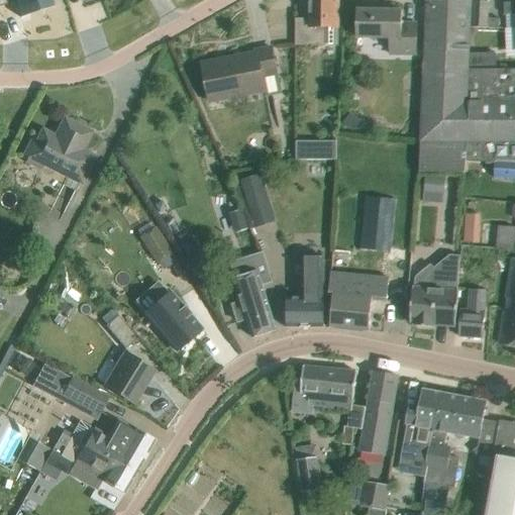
[(13,0),(18,16),(20,15),(19,13),(52,3),(52,5),(54,5),(52,0),(13,0)]
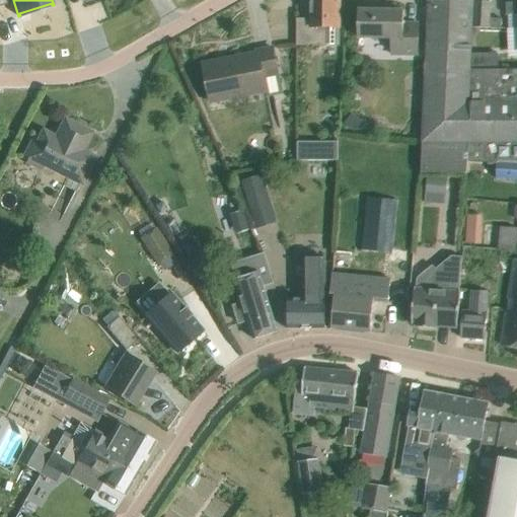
[(296,17),(296,42),(339,42),(339,25),(340,0),(337,0),(309,0),(309,17),(296,17)]
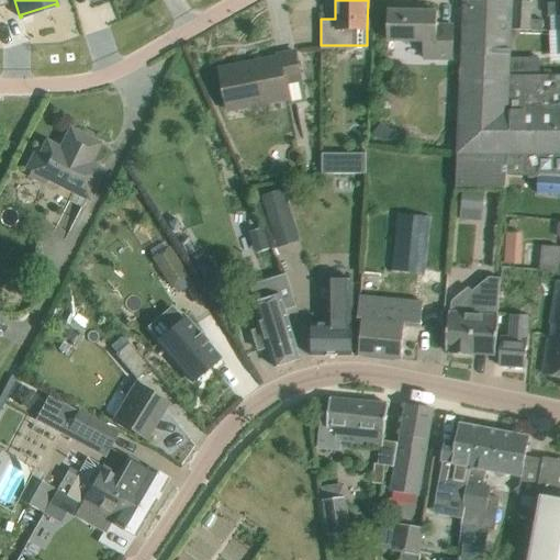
[(538,171),(559,171),(559,73),(538,73),(508,73),(510,56),(511,28),(512,0),(462,0),(456,154),(504,154),(504,169),(538,171)]
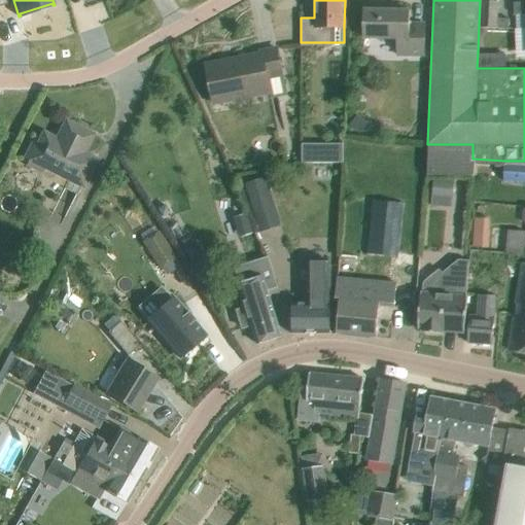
[(497,0),(480,0),(479,26),(508,27),(509,18),(496,16),(497,0)]
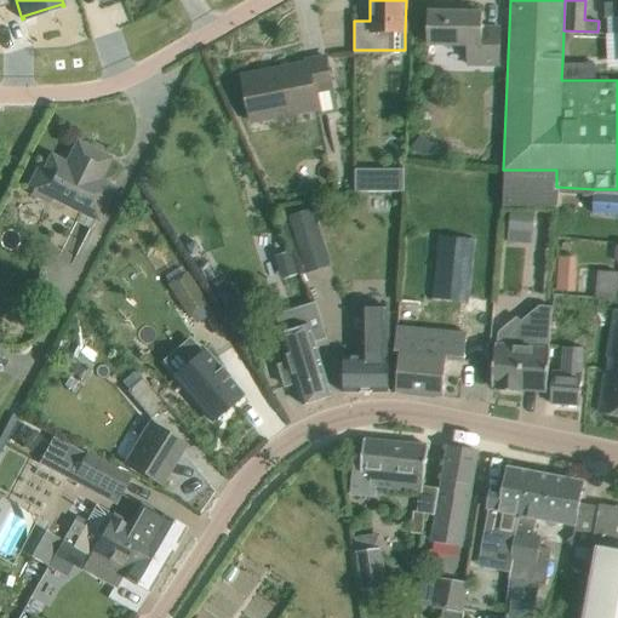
[(617,15),(617,0),(604,1),(604,16),(617,15)]
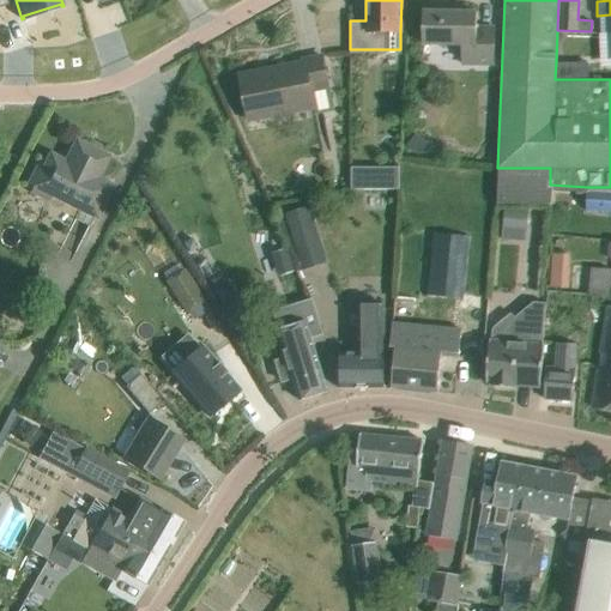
[(461,11),(461,5),(423,4),(422,42),(460,43),(460,61),(492,61),(494,25),(476,25),(476,11),(461,11)]
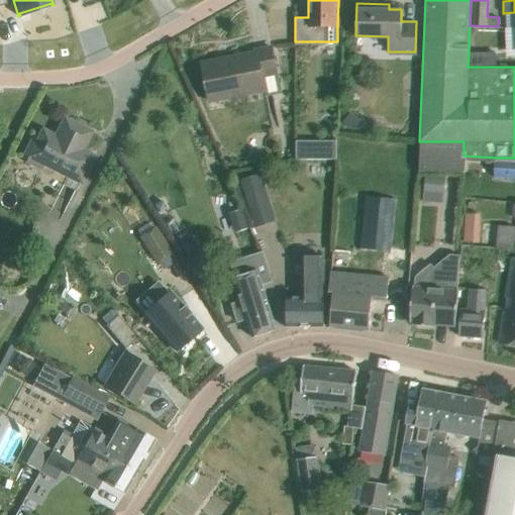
[(254,49),(254,52),(201,62),(209,100),(279,86),(271,45),(254,49)]
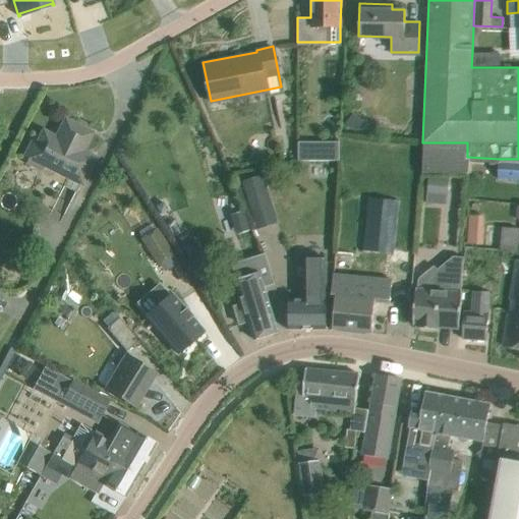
[(471,67),(499,67),(499,52),(472,52),(471,67)]
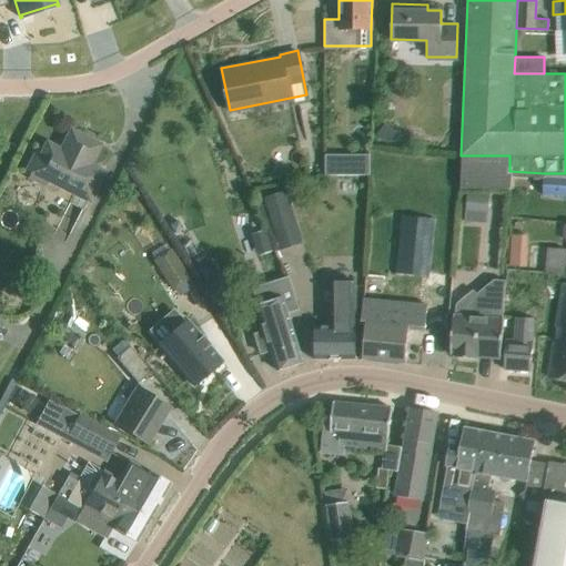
[(383,121),(374,132),(386,142),(395,131),(383,121)]
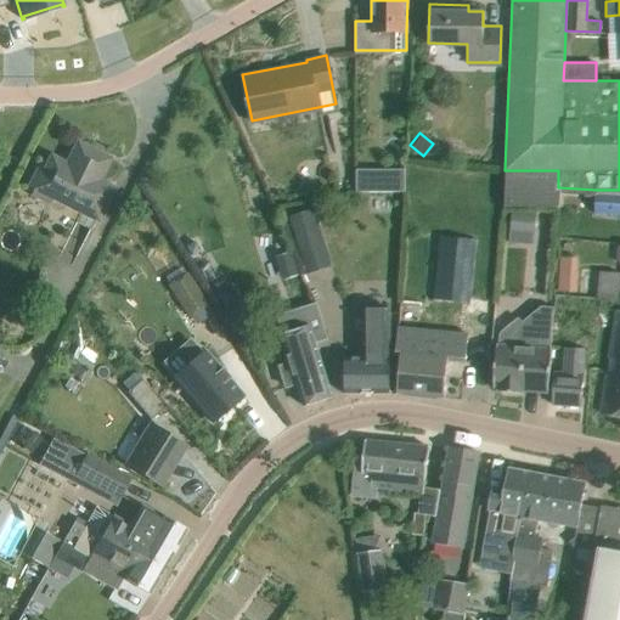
[(96,179),(107,157),(75,142),(66,164),(50,157),(43,173),(38,169),(29,185),(35,187),(33,193),(49,201),(51,196),(97,218),(112,186),(96,179)]
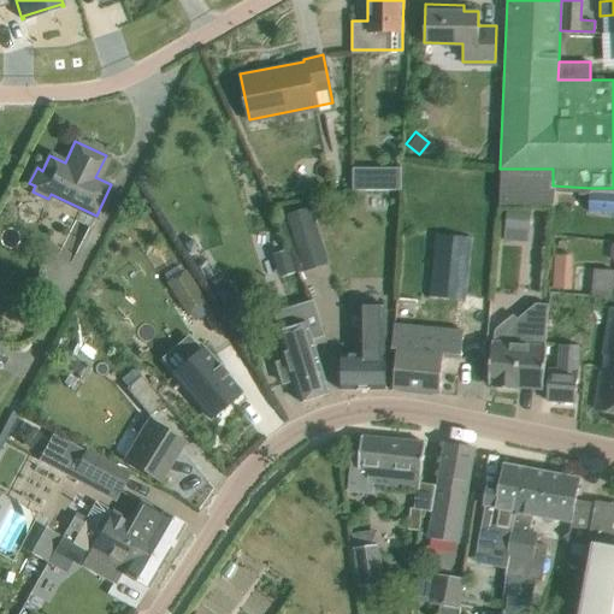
[(352,166),(352,189),(399,189),(399,166),(352,166)]
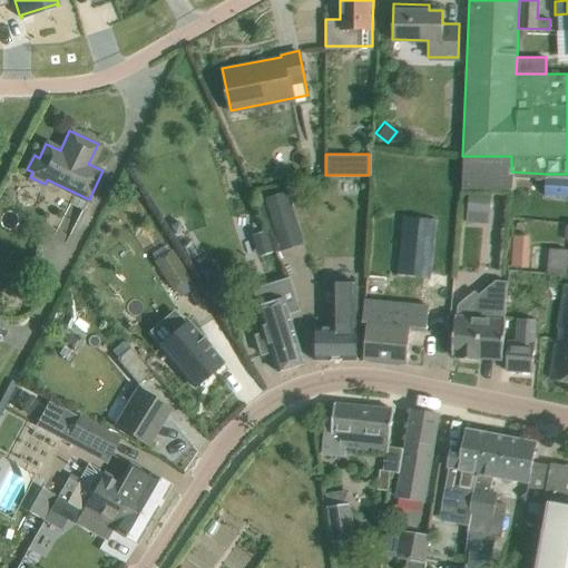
[(510,187),(511,172),(511,156),(462,156),(460,186),(510,187)]
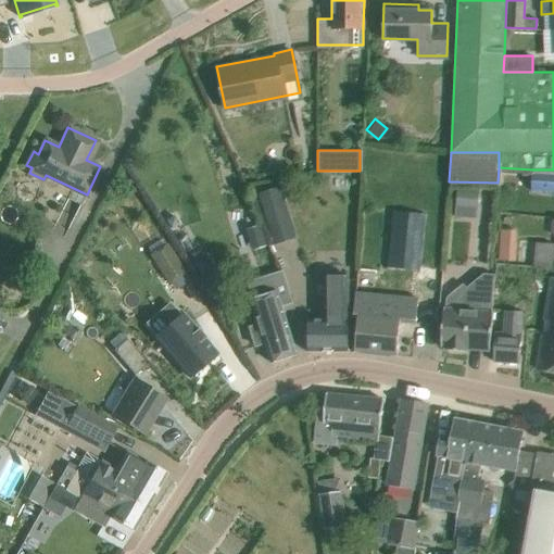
[(531,190),(553,190),(553,170),(532,170),(531,190)]
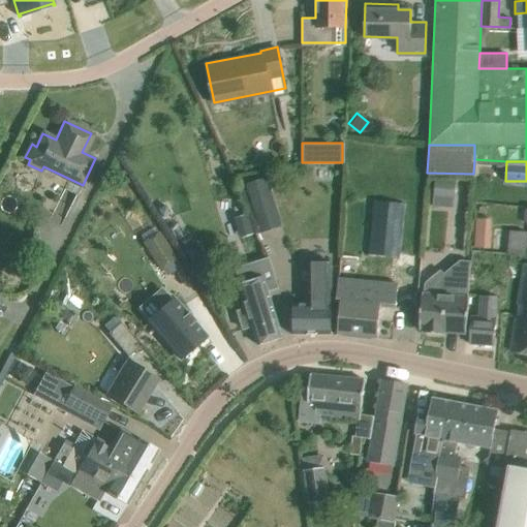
[(266,176),(244,183),(250,202),(272,194),(266,176)]
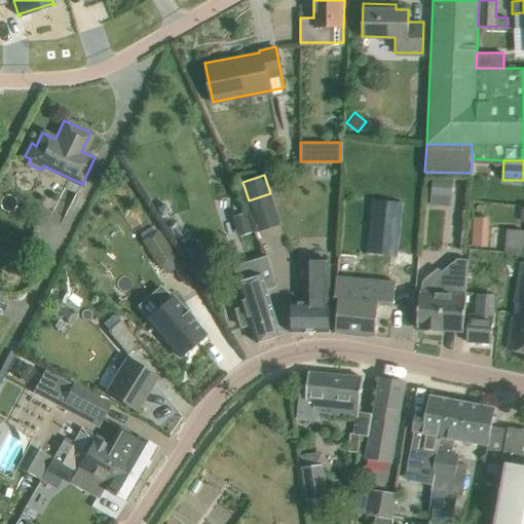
[(432,183),(431,193),(450,194),(451,184),(432,183)]
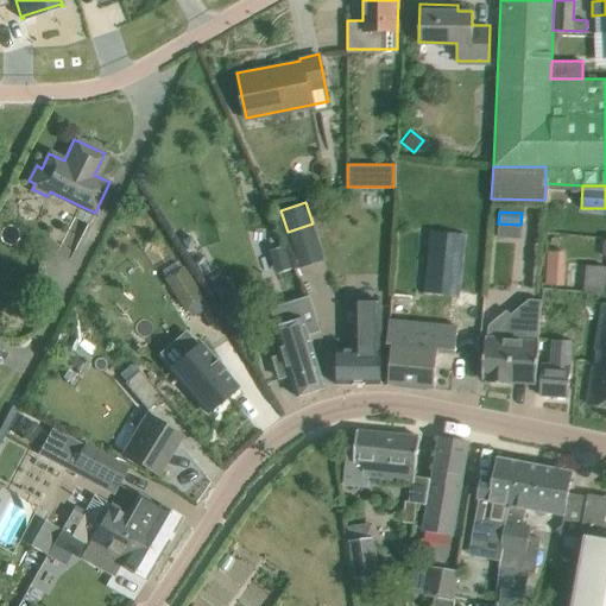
[(430,229),(423,294),(459,297),(465,233),(430,229)]
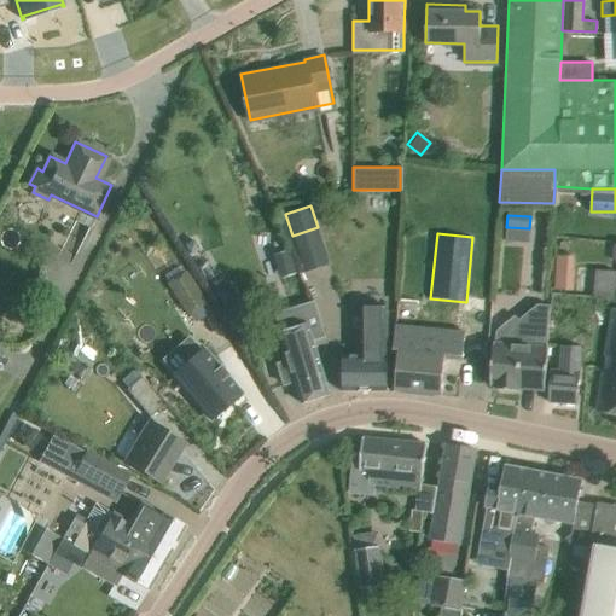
[(121,320),(167,288),(152,267),(168,256),(154,236),(91,279),(121,320)]
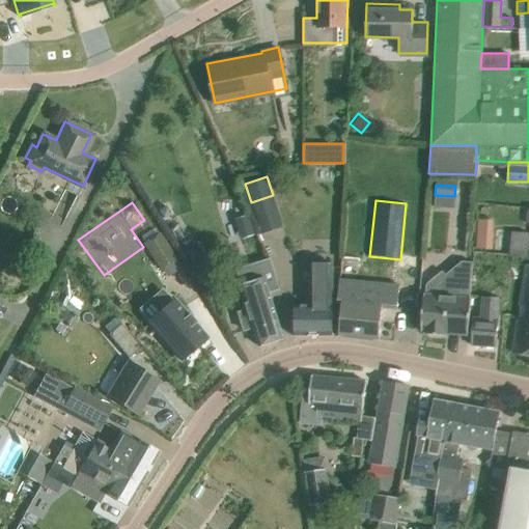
[(164,204),(157,210),(162,216),(168,212),(164,204)]
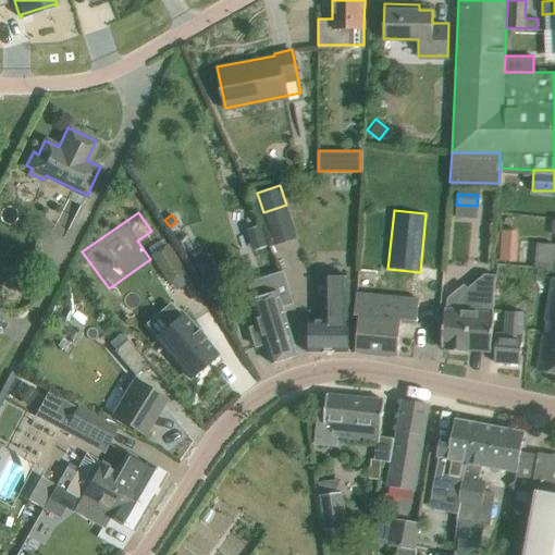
[(258,224),(245,229),(251,249),(264,246),(258,224)]
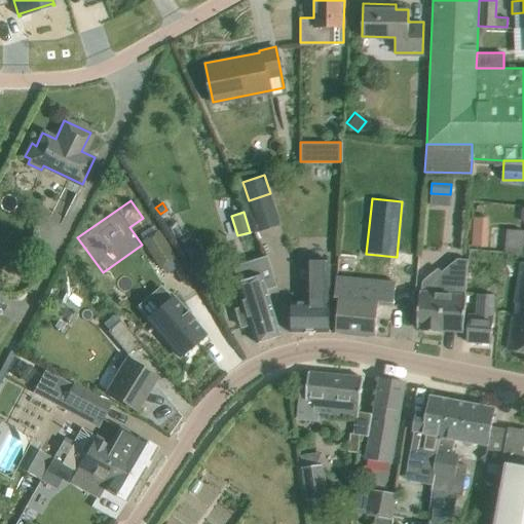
[(506,228),(503,252),(521,254),(523,230),(506,228)]
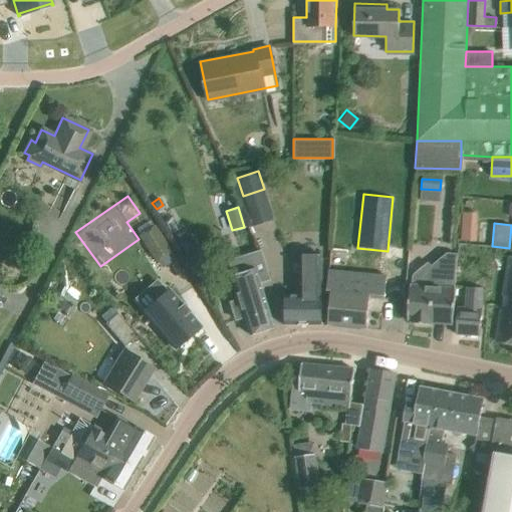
[(153,224),(138,234),(147,248),(162,238),(153,224)]
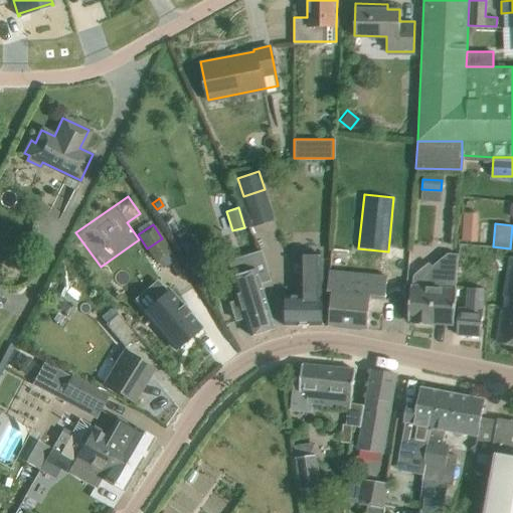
[(462,224),(461,240),(476,240),(477,224),(476,224),(462,224)]
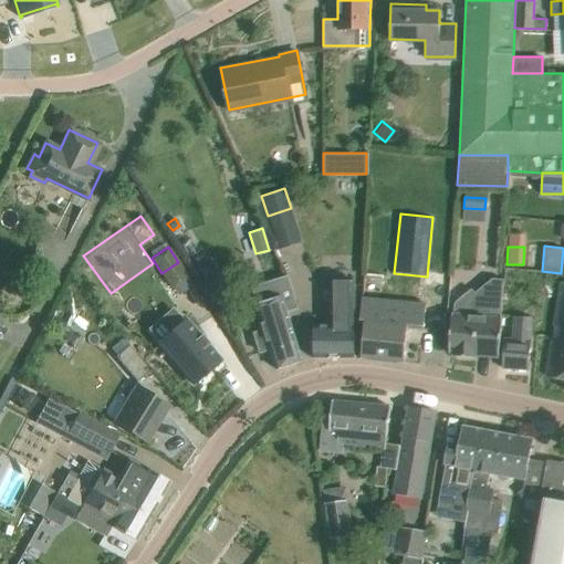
[(208,256),(194,263),(202,280),(217,272),(208,256)]
